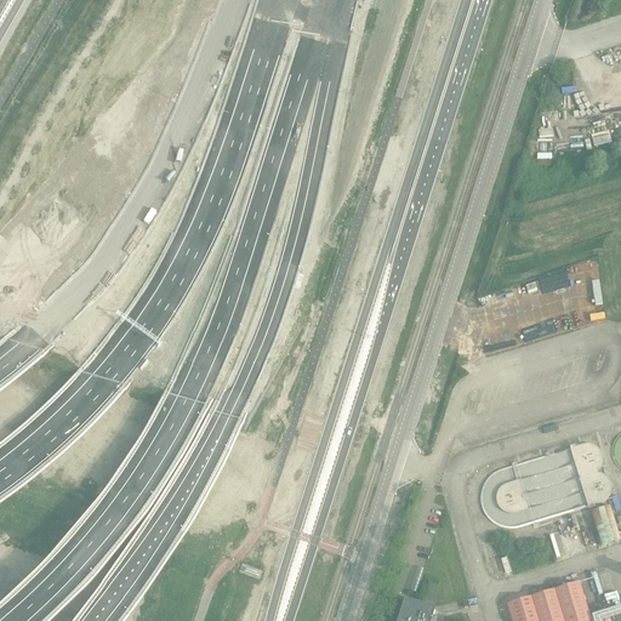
[(491,531),(614,501),(599,443),(478,473),(491,531)]
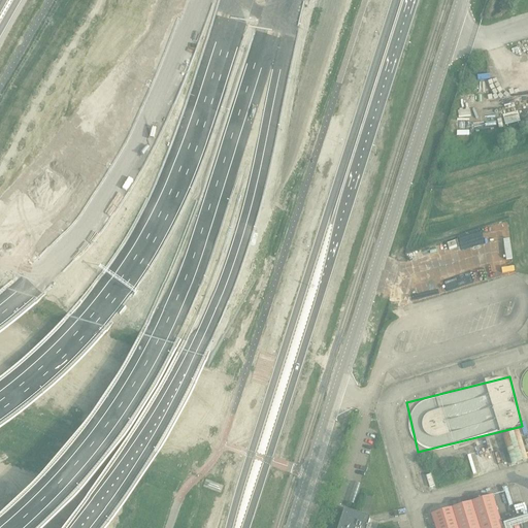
[(519,431),(503,436),(512,463),(527,458),(519,431)]
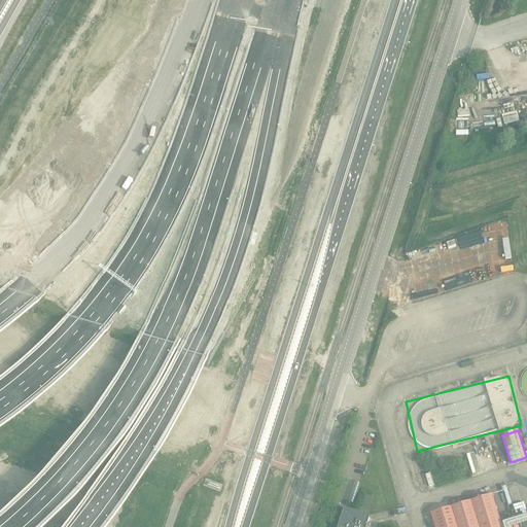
[(419,463),(413,465),(420,489),(426,487),(419,463)]
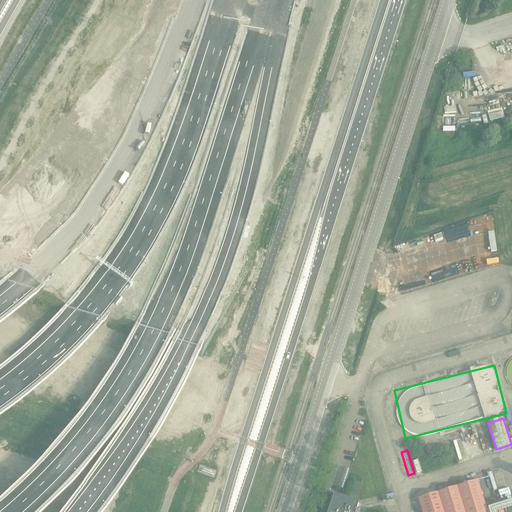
[(417,498),(421,511),(487,511),(477,480),(417,498)]
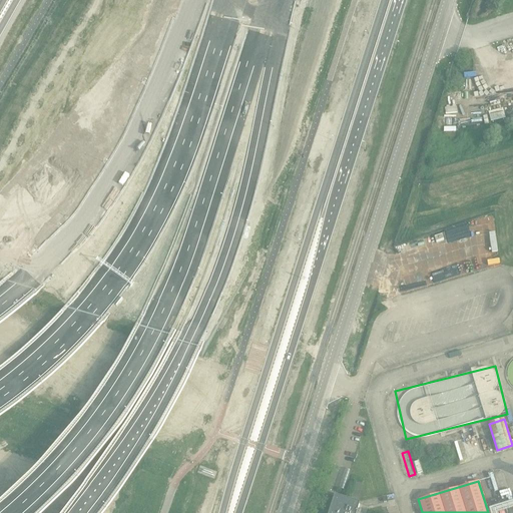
[(356,512),(359,504),(357,503),(353,502),(334,496),(328,512),(356,512)]
